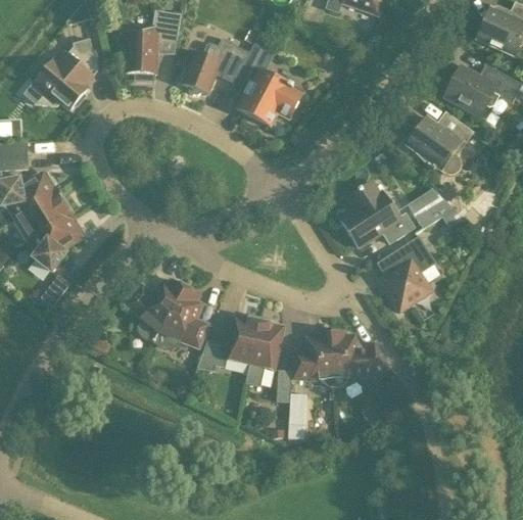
[(65,21),(66,26),(90,18),(85,0),(65,21)]
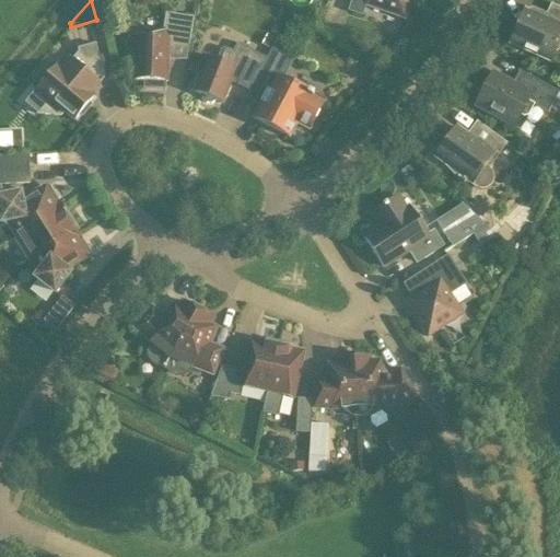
[(351,0),(349,8),(362,12),(365,2),(404,15),(408,0),(351,0)]
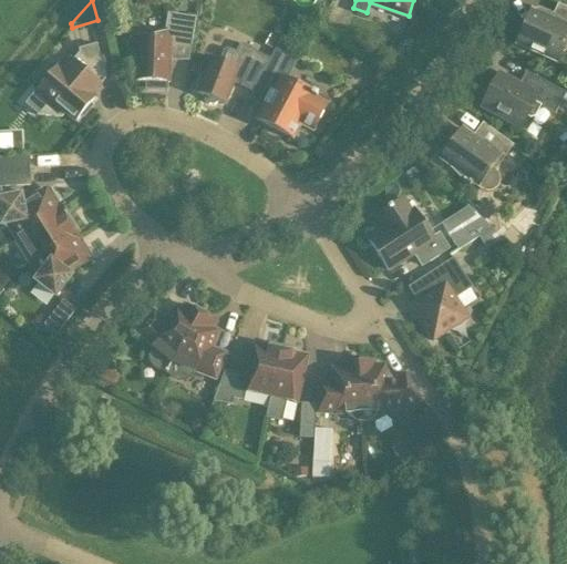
[(557,60),(562,51),(566,47),(566,6),(557,2),(550,17),(531,8),(516,41),(557,60)]
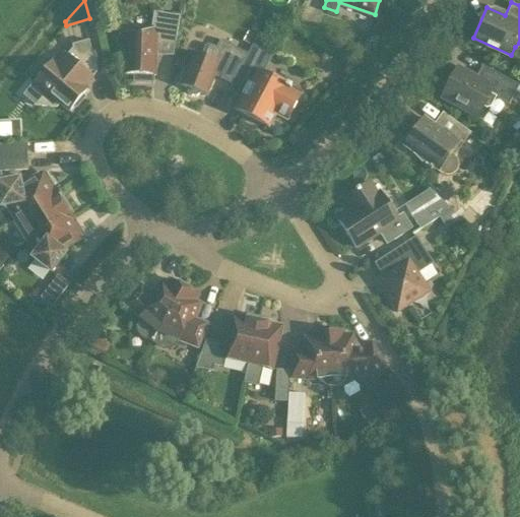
[(152,80),(152,74),(155,74),(156,48),(161,48),(163,37),(176,39),(180,14),(154,10),(151,25),(122,33),(119,36),(118,40),(119,44),(121,47),(125,49),(124,73),(134,73),(134,79),(152,80)]
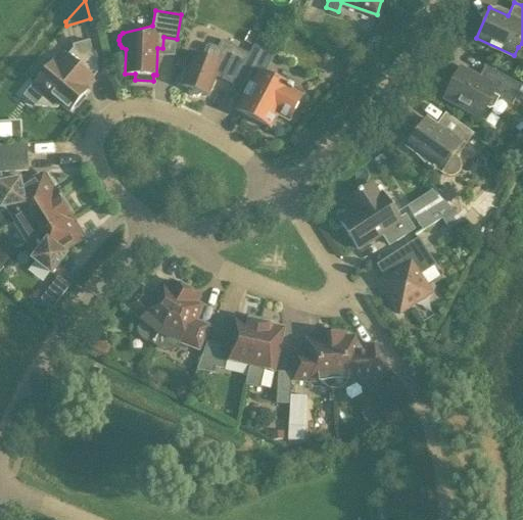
[(244,40),(253,44),(257,36),(249,32),(244,40)]
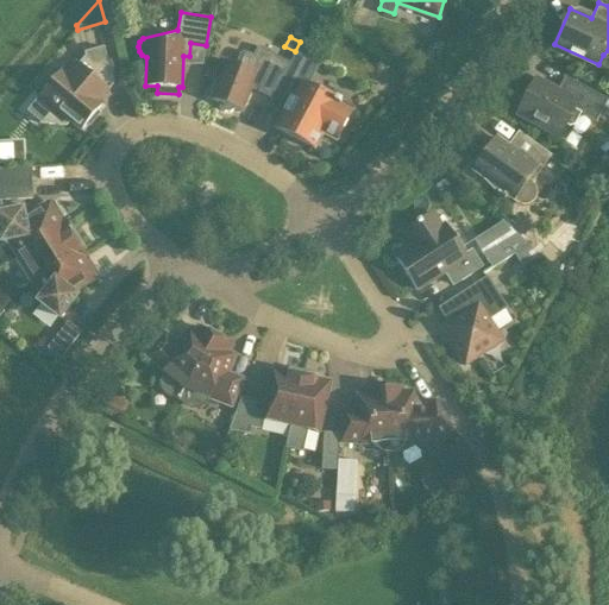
[(67,124),(70,119),(81,128),(86,121),(88,124),(99,111),(96,109),(102,102),(99,100),(99,99),(95,84),(113,80),(104,44),(83,50),(85,54),(79,62),(76,61),(67,73),(61,68),(39,93),(52,105),(39,120),(39,121),(67,124)]
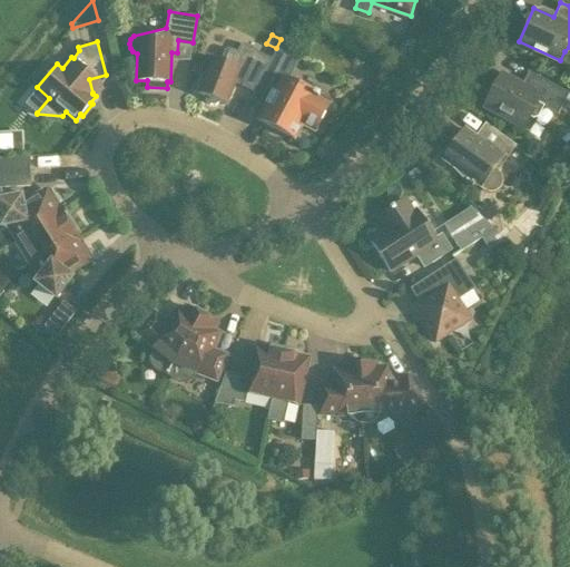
[(202,70),(205,71),(197,91),(205,95),(205,99),(209,103),(215,104),(218,100),(226,103),(236,77),(244,80),(242,85),(254,90),(272,57),(242,41),(237,49),(228,46),(225,48),(220,58),(207,54),(202,70)]
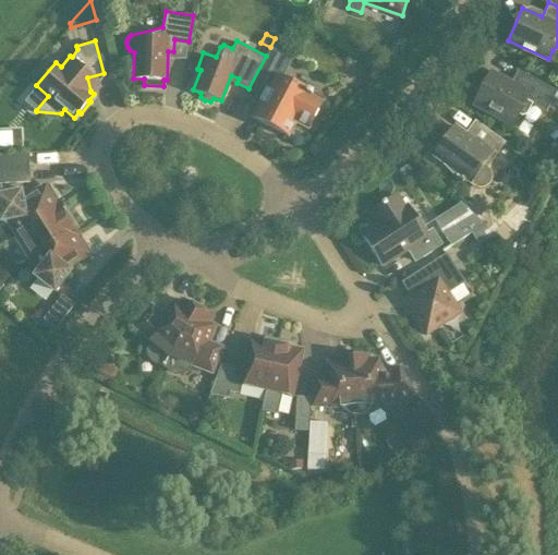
[(252,116),(288,134),(295,120),(308,127),(324,98),(281,75),(290,58),(270,48),(266,56),(249,88),(262,96),(252,116)]
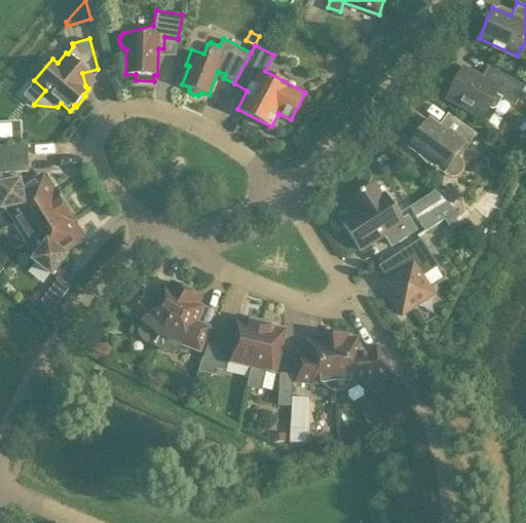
[(493,67),(487,80),(462,67),(458,75),(456,73),(452,76),(448,82),(448,87),(451,88),(447,97),(483,116),(488,106),(491,108),(496,107),(501,97),(515,104),(525,84),(493,67)]
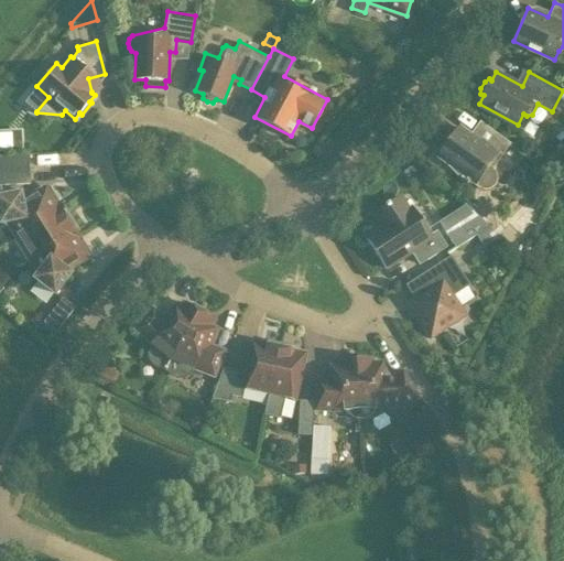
[(484,123),(474,137),(459,126),(438,155),(467,184),(469,181),(479,187),(484,190),(488,190),(491,187),(495,185),(497,182),(497,176),(497,172),(494,169),(491,166),(499,154),(498,154),(508,141),(484,123)]
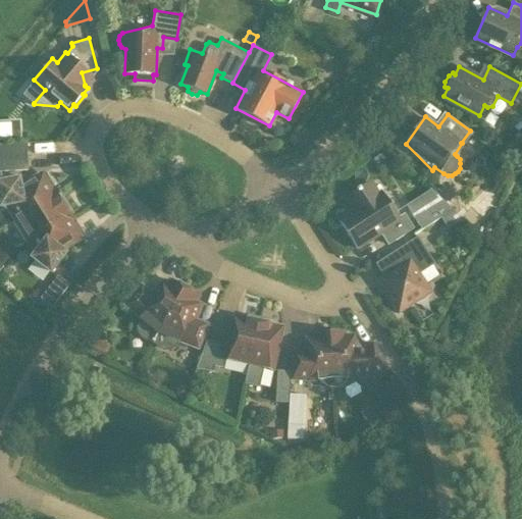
[(0,116),(0,134),(19,134),(19,116),(0,116)]
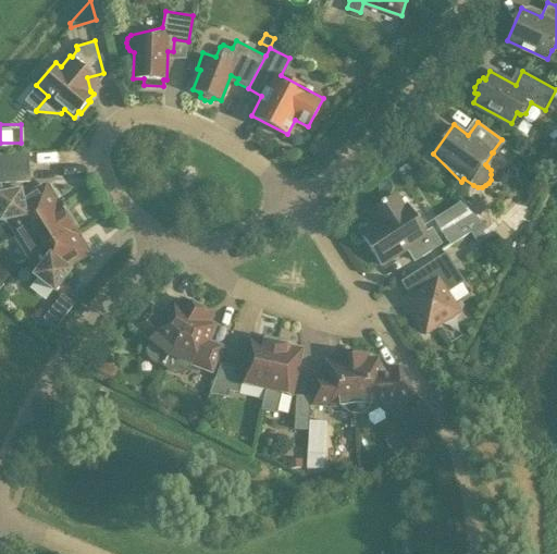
[(0,181),(29,180),(28,151),(0,152),(0,181)]
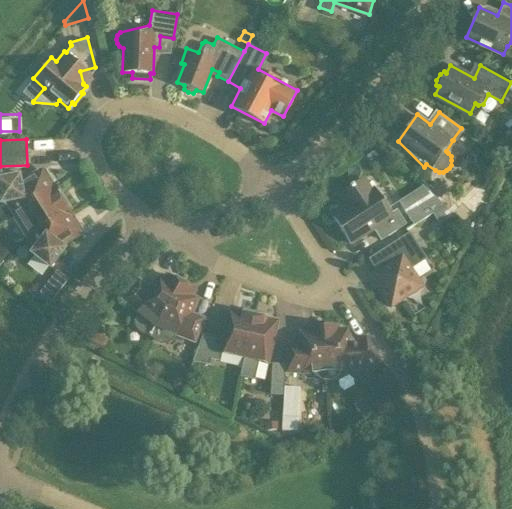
[(0,197),(1,202),(4,201),(0,203),(0,218),(2,222),(15,214),(54,190),(54,191),(57,189),(53,183),(52,184),(42,168),(19,182),(18,176),(0,179),(0,197)]
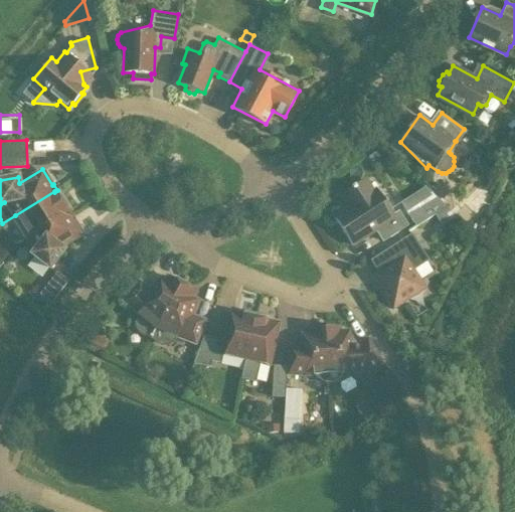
[(398,211),(393,214),(378,189),(373,192),(364,179),(345,191),(354,204),(335,217),(351,242),(375,227),(383,239),(406,223),(398,211)]
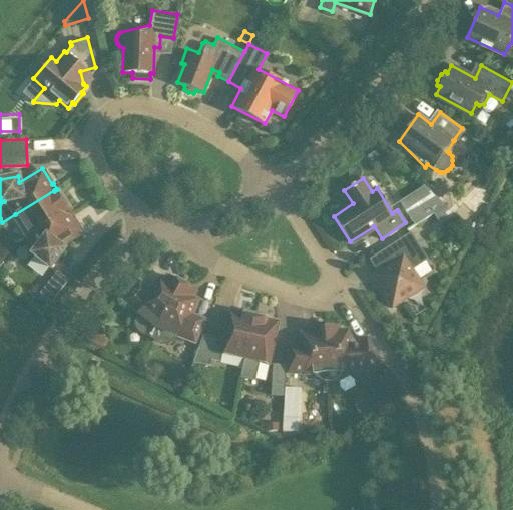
[(424,184),(399,200),(415,224),(434,212),(445,204),(424,184)]
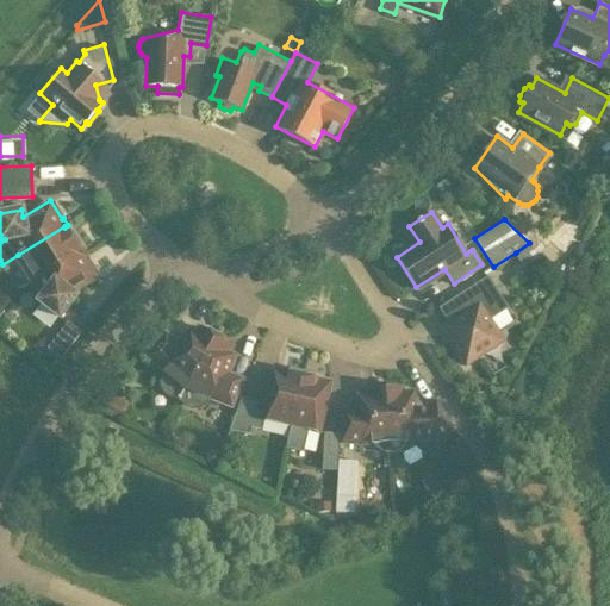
[(83,247),(73,229),(68,232),(64,227),(64,226),(18,255),(32,280),(82,249),(83,247)]
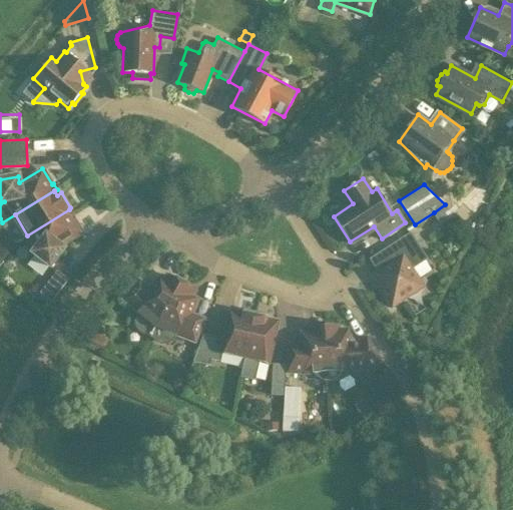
[(434,212),(440,223),(455,214),(445,204),(434,212)]
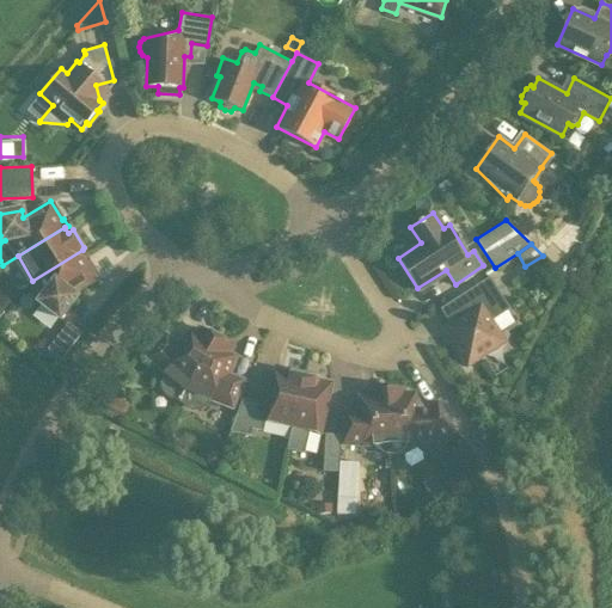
[(83,250),(32,281),(43,296),(40,302),(60,318),(75,296),(69,293),(96,276),(85,257),(86,256),(83,250)]
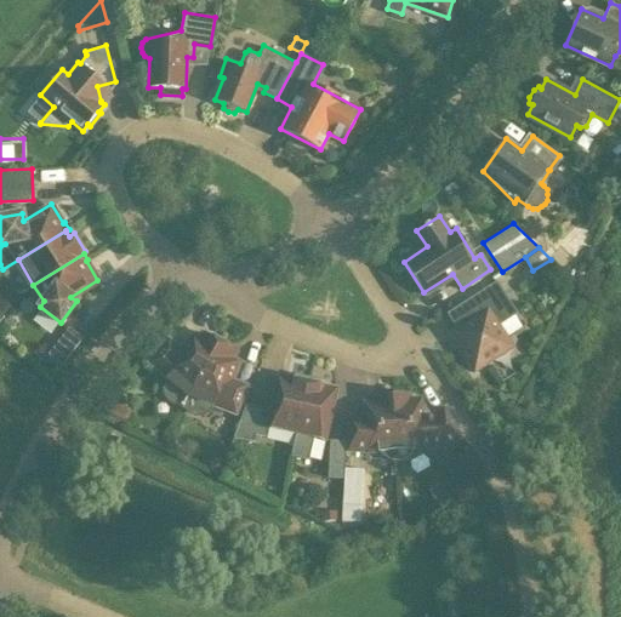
[(467,300),(477,314),(449,332),(474,371),(513,346),(499,324),(516,312),(496,281),(467,300)]
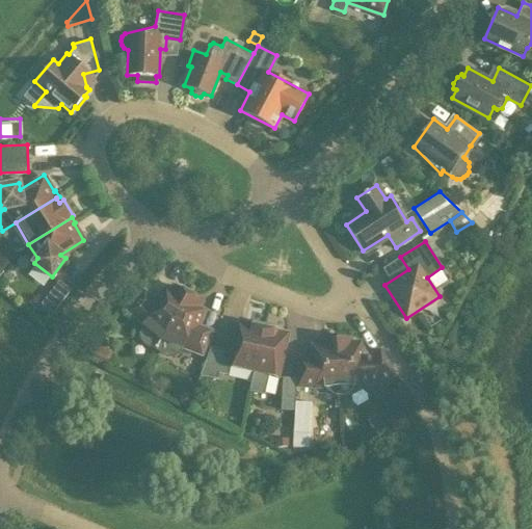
[(53,312),(70,289),(58,281),(42,302),(53,312)]
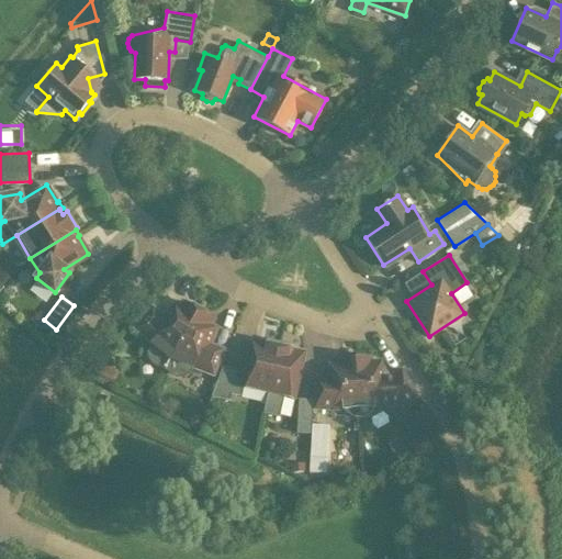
[(153,306),(135,327),(154,344),(152,347),(149,351),(150,356),(153,360),(157,362),(161,362),(164,365),(164,366),(165,366),(199,309),(183,300),(180,305),(175,302),(168,310),(170,312),(166,317),(153,306)]
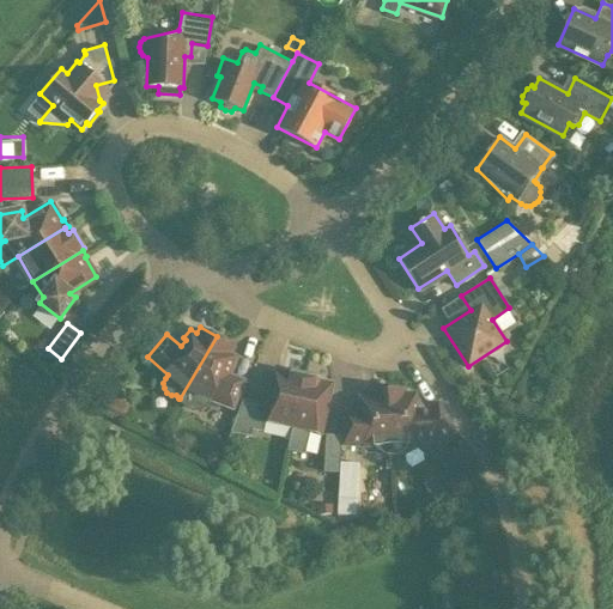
[(243,379),(229,375),(236,355),(230,352),(234,346),(217,336),(180,399),(181,400),(182,399),(184,401),(187,405),(192,407),(196,407),(201,406),(205,402),(206,397),(232,407),(243,379)]
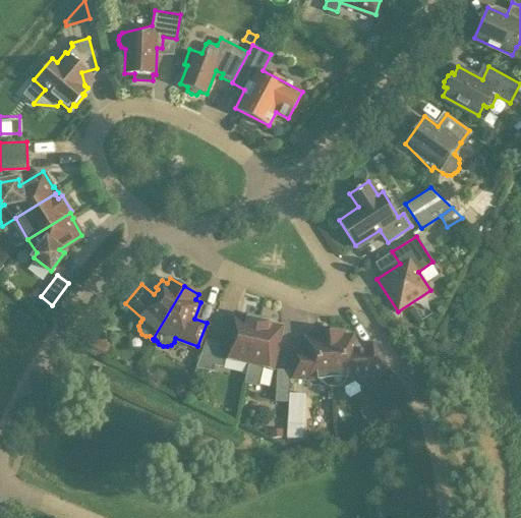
[(223,365),(225,357),(248,362),(258,315),(248,313),(243,317),(233,314),(225,351),(217,349),(219,341),(206,338),(195,366),(213,369),(214,363),(223,365)]
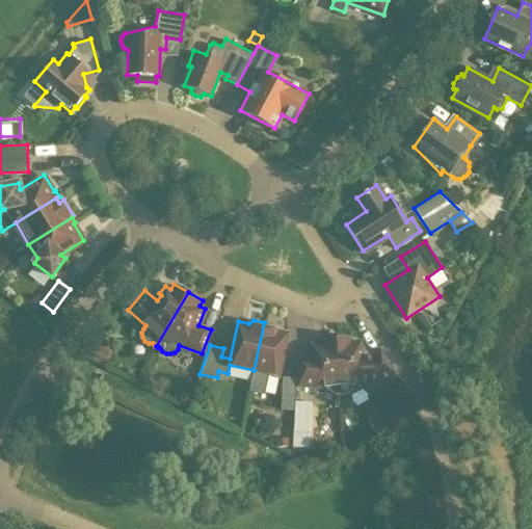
[(264,393),(268,373),(278,376),(288,332),(276,329),(273,324),(264,322),(254,370),(248,390),(264,393)]
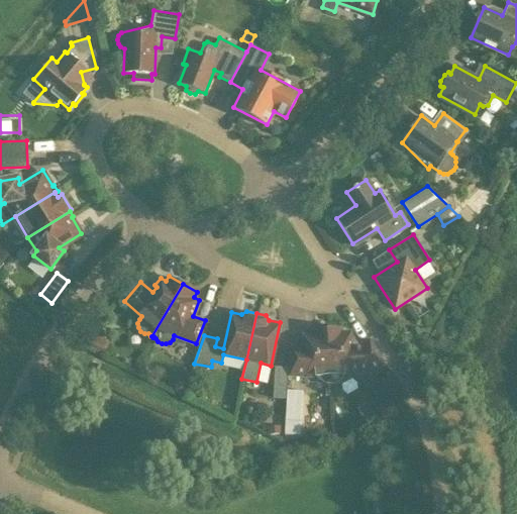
[(360,344),(350,330),(340,331),(340,327),(326,328),(330,384),(334,383),(338,381),(341,377),(343,374),(353,373),(373,371),(386,363),(371,338),(360,344)]
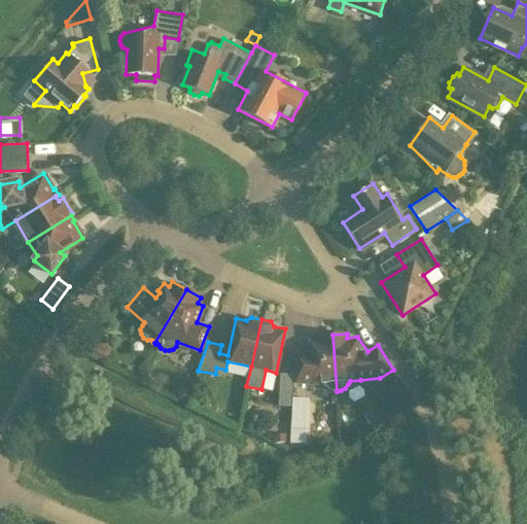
[(336,391),(337,391),(332,335),(318,336),(318,340),(308,341),(309,353),(295,352),(293,373),(293,382),(311,383),(321,383),(324,387),(328,389),(330,390),(336,391)]
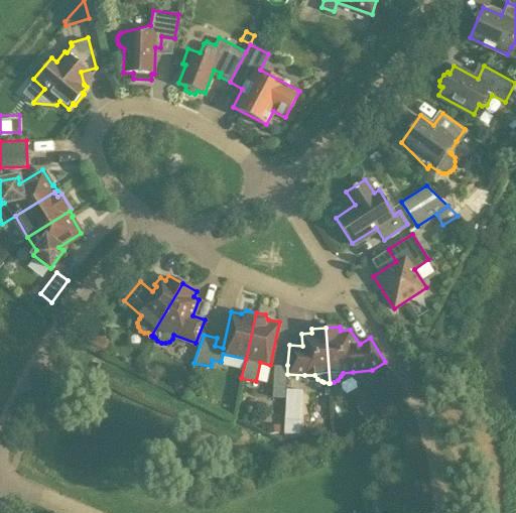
[(109,341),(94,333),(88,345),(103,353),(109,341)]
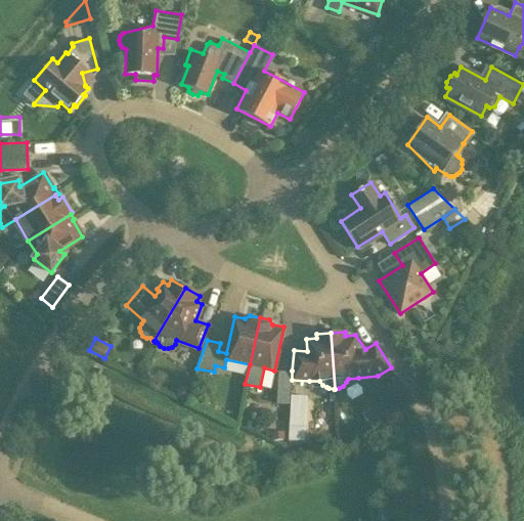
[(290,402),(292,380),(292,371),(278,371),(276,401),(290,402)]
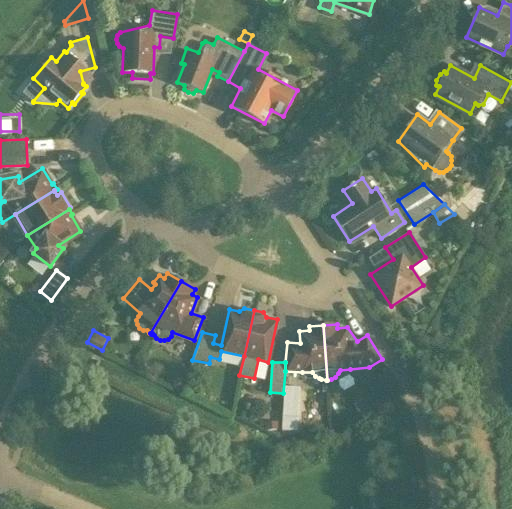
[(297,430),(298,409),(282,408),(281,429),(297,430)]
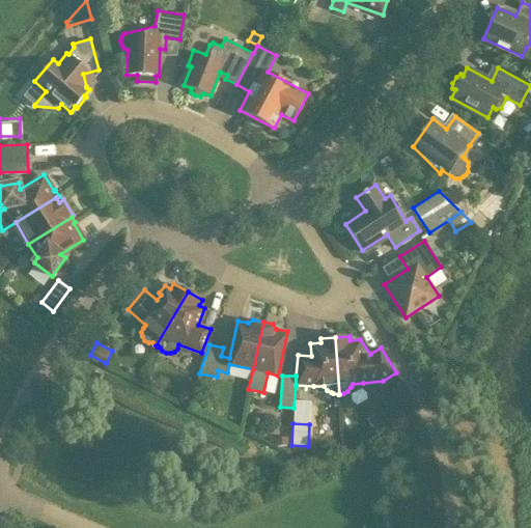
[(276,438),(277,446),(287,445),(285,437),(276,438)]
